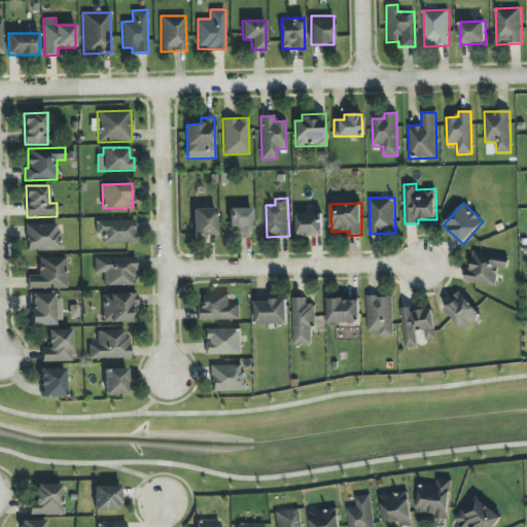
[(252,238),(252,208),(230,209),(230,227),(236,227),(236,238),(252,238)]
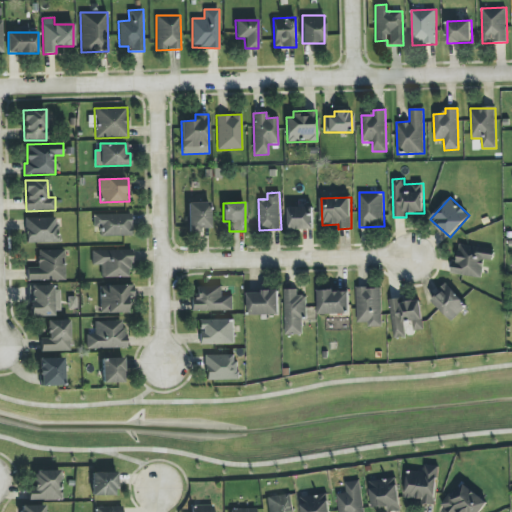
[(210,228),(209,203),(187,203),(188,232),(200,232),(200,229),(210,228)]
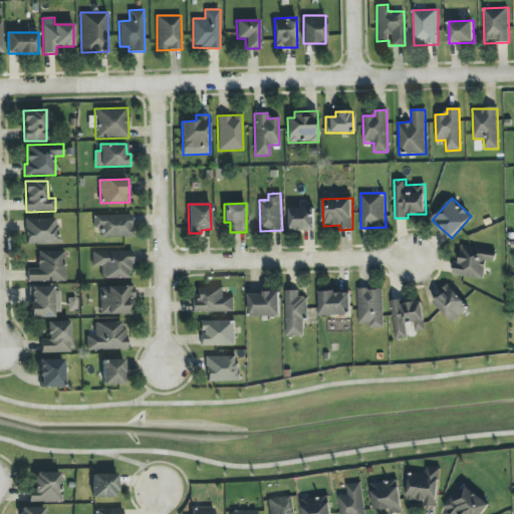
[(314,208),(290,208),(290,231),(314,230),(314,208)]
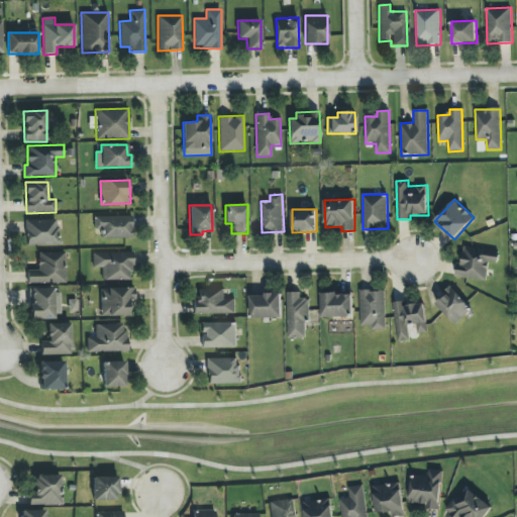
[(94,217),(94,230),(102,230),(102,238),(133,237),(132,216),(94,217)]
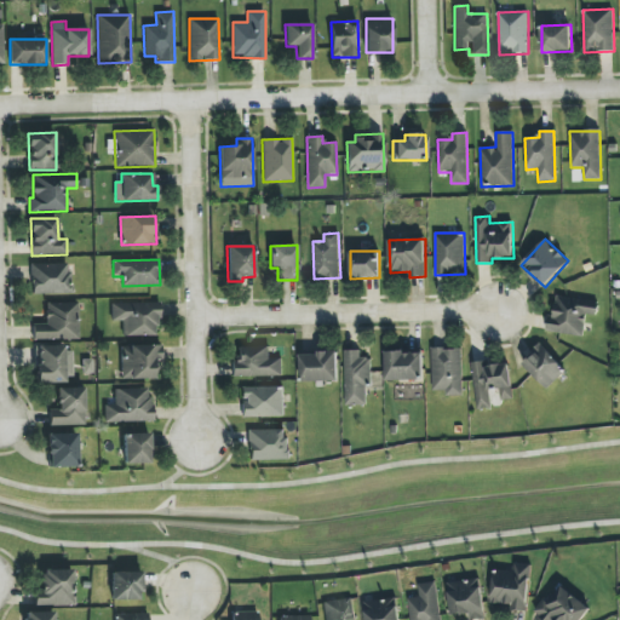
[(32,264),(32,294),(72,294),(70,263),(32,264)]
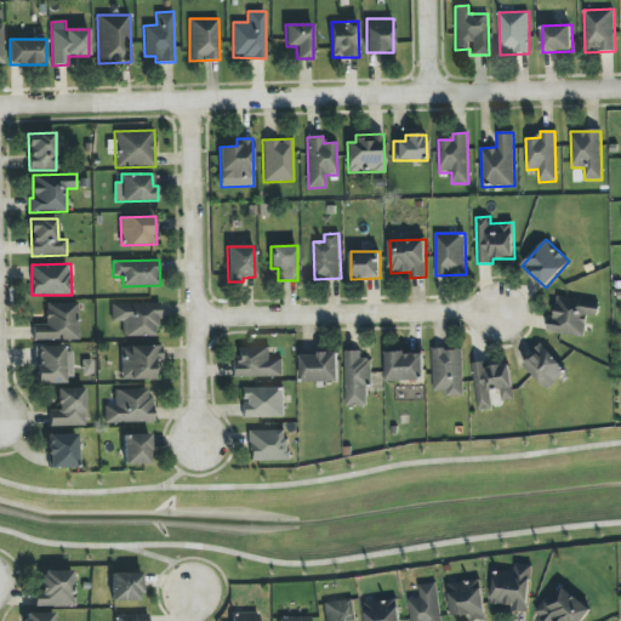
[(547,334),(585,336),(587,315),(598,317),(599,302),(557,298),(554,315),(548,314),(547,334)]
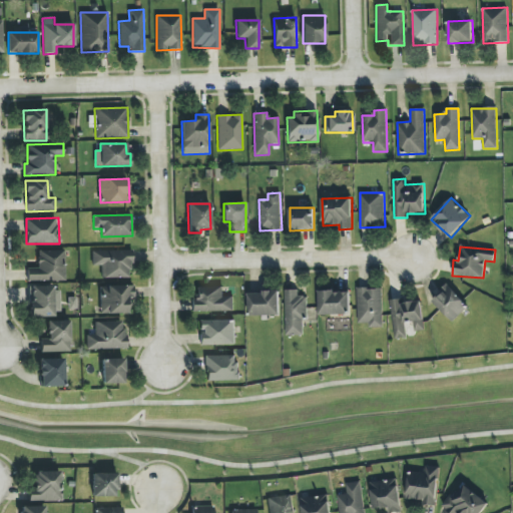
[(38,251),(38,268),(27,268),(27,282),(65,281),(64,250),(38,251)]
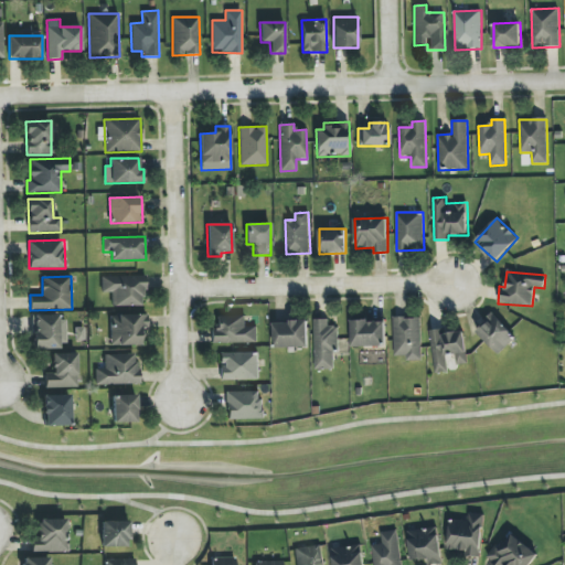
[(102,294),(112,292),(112,307),(145,306),(145,276),(102,276),(102,294)]
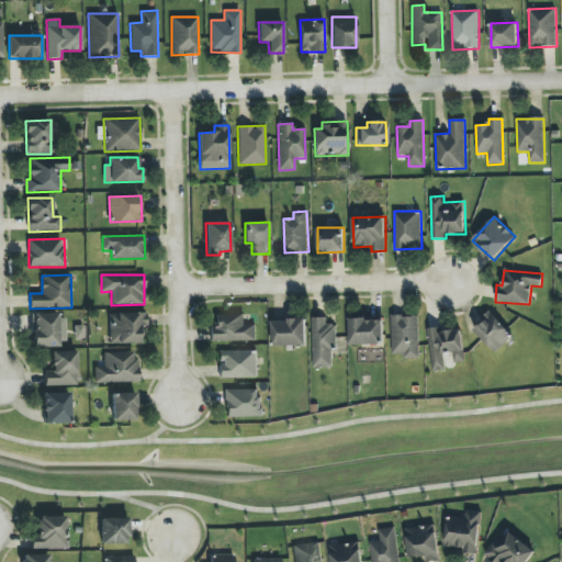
[(473,328),(495,352),(513,336),(491,312),(473,328)]
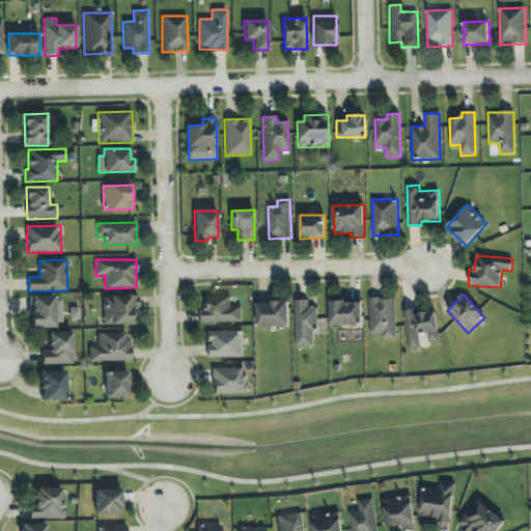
[(132,325),(132,309),(139,309),(139,296),(105,296),(104,325),(132,325)]
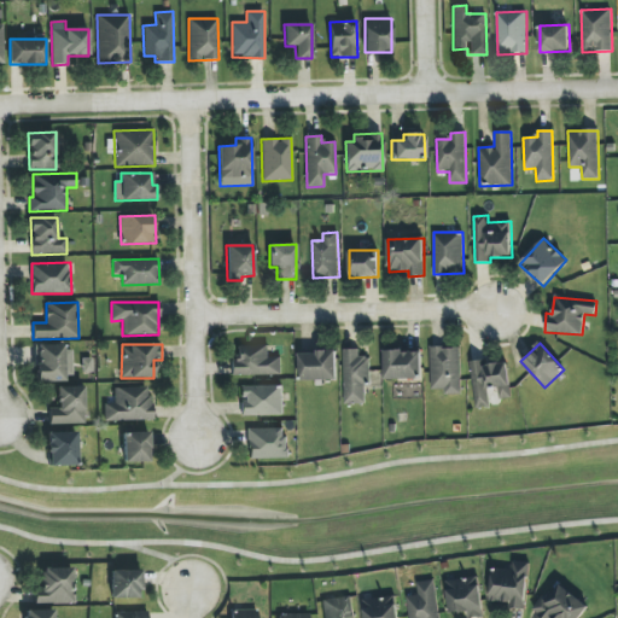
[(35,347),(36,382),(73,380),(73,345),(35,347)]
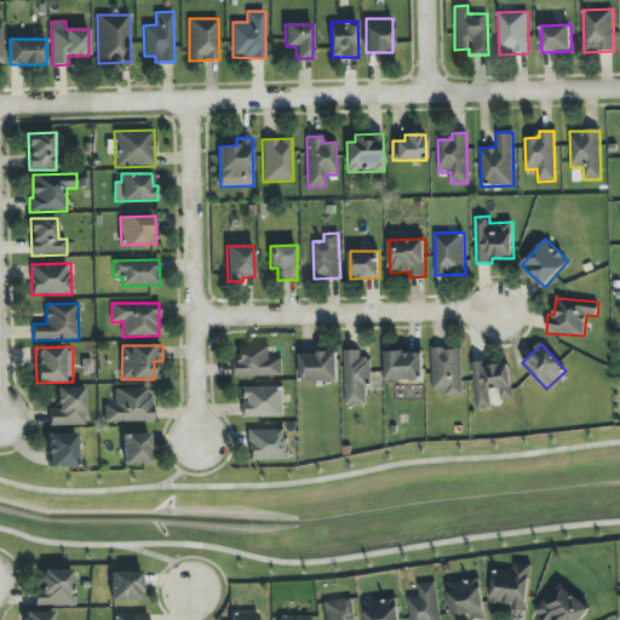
[(282,375),(282,359),(269,359),(269,346),(237,346),(239,361),(233,361),(233,377),(282,375)]
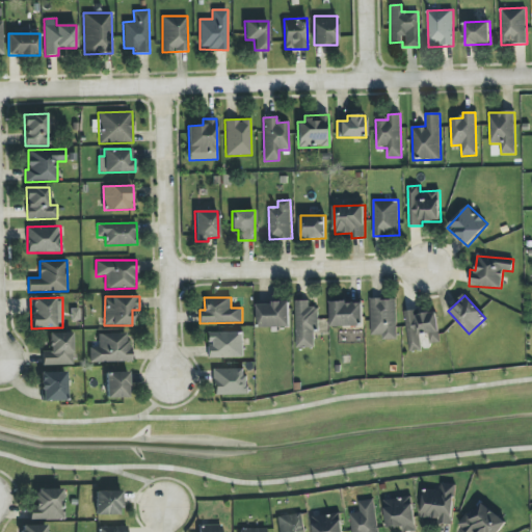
[(371,336),(381,336),(381,340),(397,340),(396,299),(370,299),(371,336)]
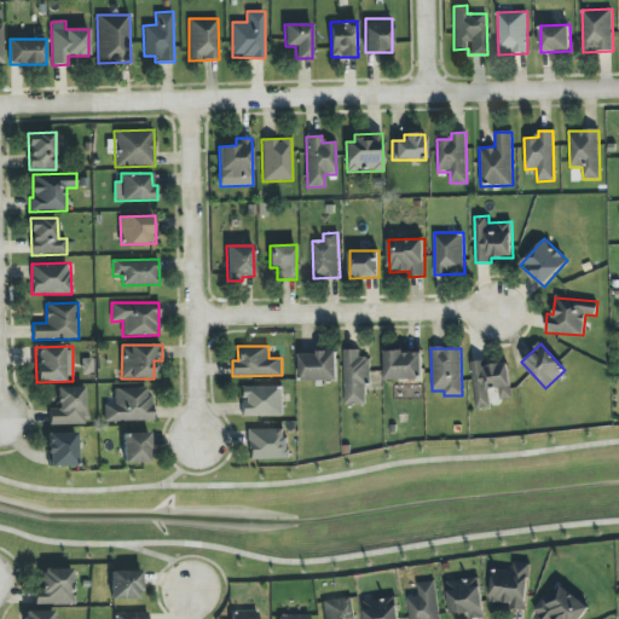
[(360,350),(343,351),(345,405),(369,405),(368,358),(360,358),(360,350)]
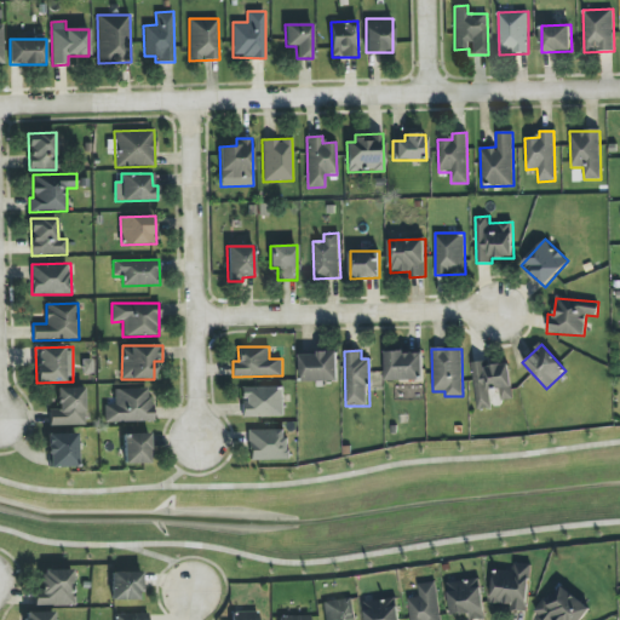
[(338,382),(338,352),(300,354),(302,382),(338,382)]
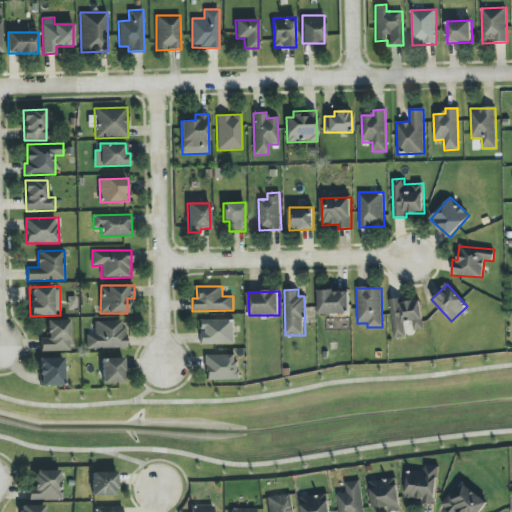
[(318,314),(349,314),(349,291),(318,291),(318,314)]
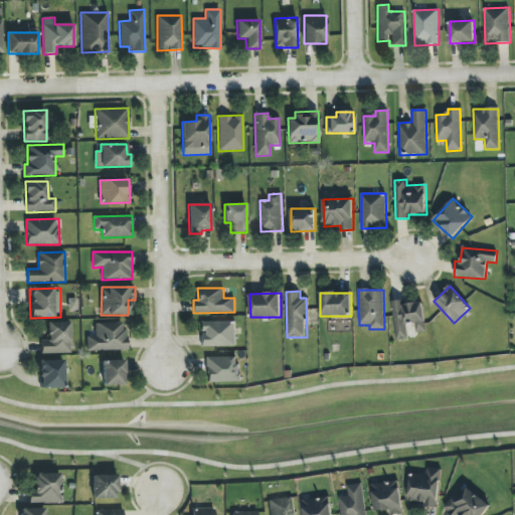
[(426,332),(423,302),(403,304),(403,300),(391,302),(395,340),(408,339),(408,334),(426,332)]
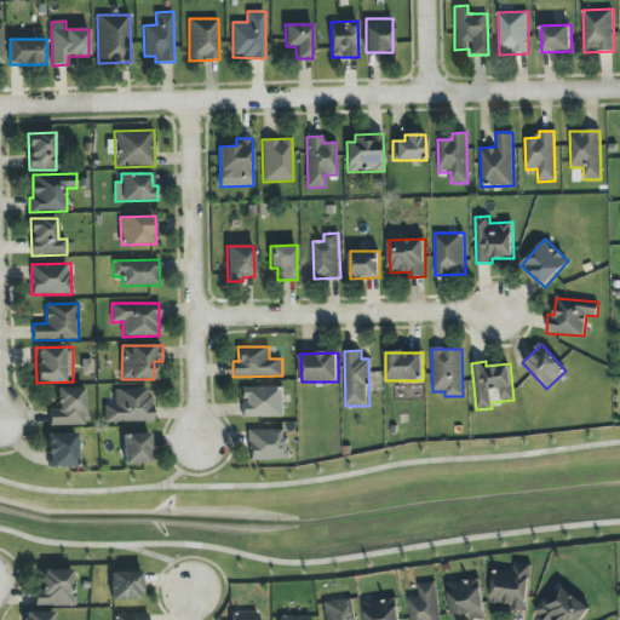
[(242,418),(283,417),(283,386),(242,388),(242,418)]
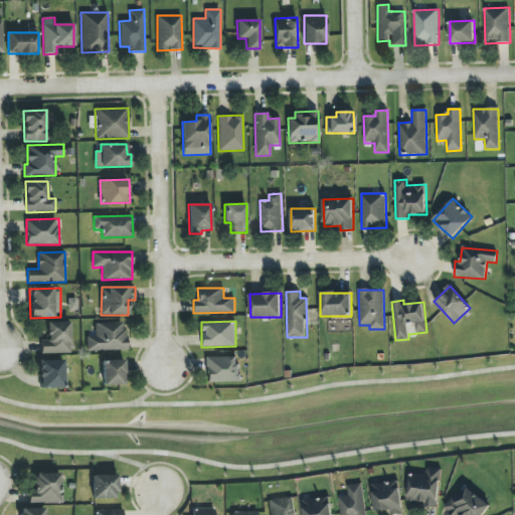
[(47,323),(47,340),(41,341),(41,354),(70,353),(69,322),(47,323)]
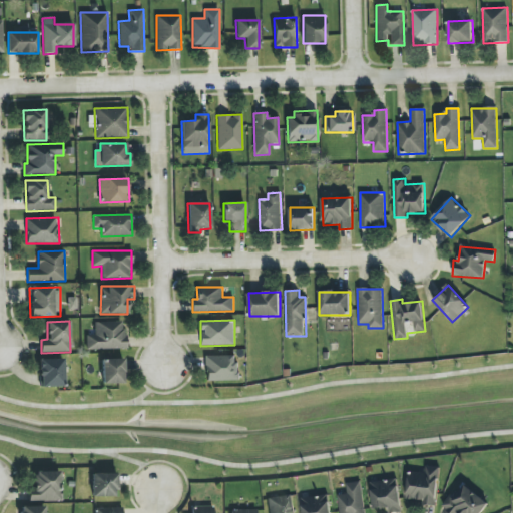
[(86,350),(125,349),(124,322),(94,322),(95,335),(86,335),(86,350)]
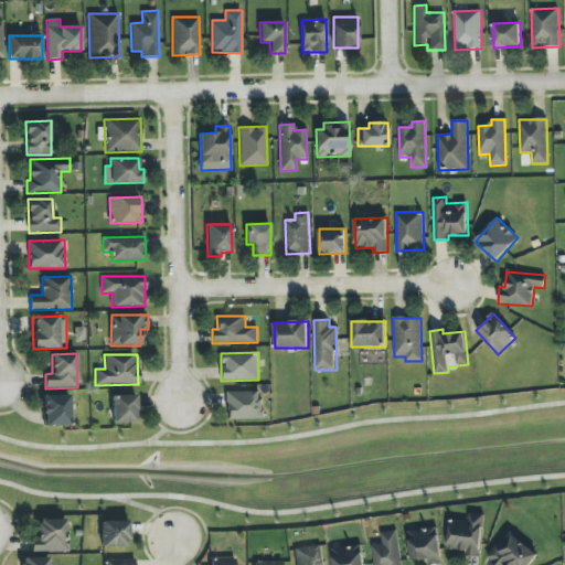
[(226,393),(227,419),(263,418),(262,392),(226,393)]
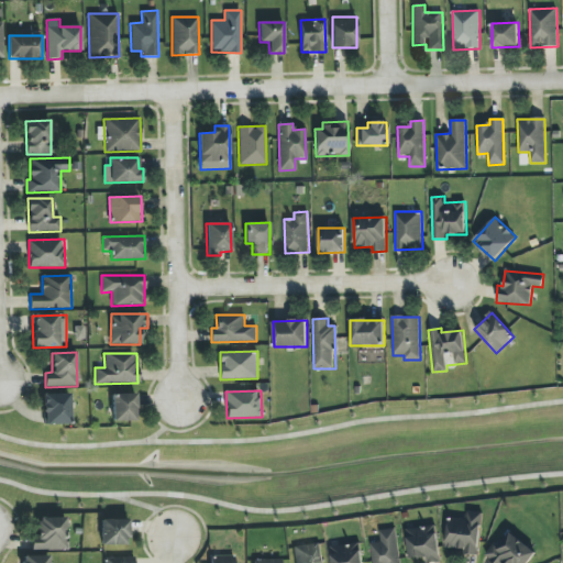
[(69,394),(43,394),(43,424),(70,423),(69,394)]
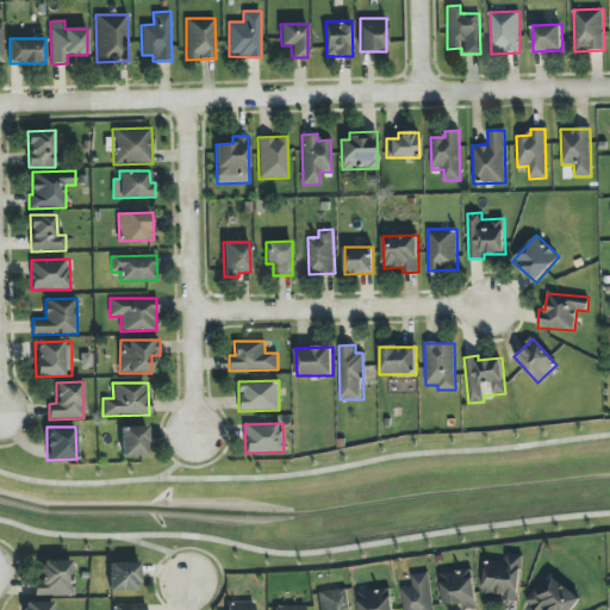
[(147,427),(122,427),(122,458),(148,456),(147,427)]
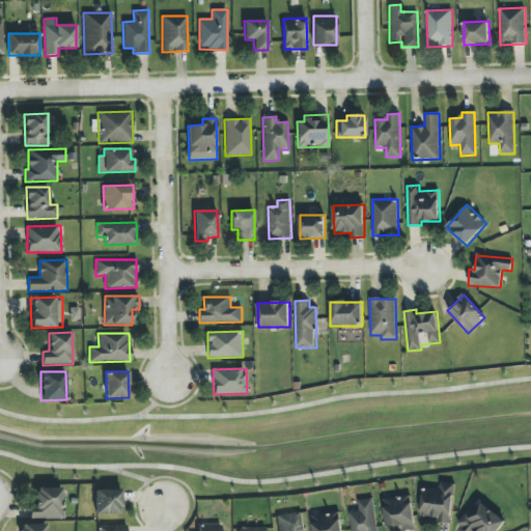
[(455,483),(441,482),(441,490),(422,488),(421,516),(440,518),(440,523),(452,524),(455,483)]
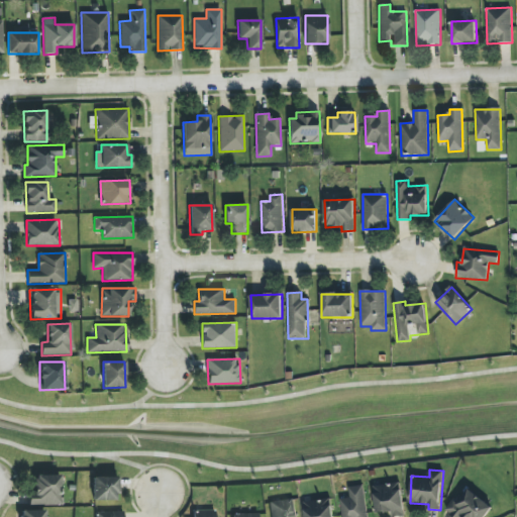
[(29,505),(62,505),(61,475),(34,476),(34,492),(28,492),(29,505)]
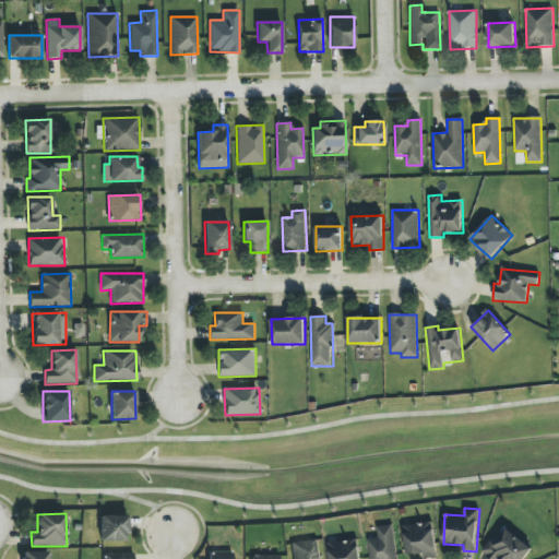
[(100,542),(127,540),(127,515),(99,515),(100,542)]
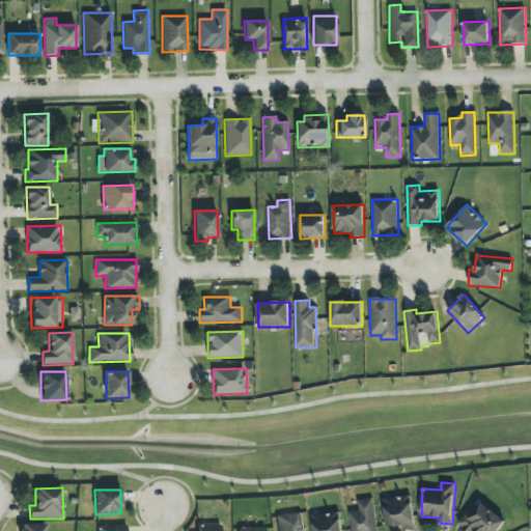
[(387,527),(402,526),(402,530),(403,530),(416,530),(412,496),(384,499),(387,527)]
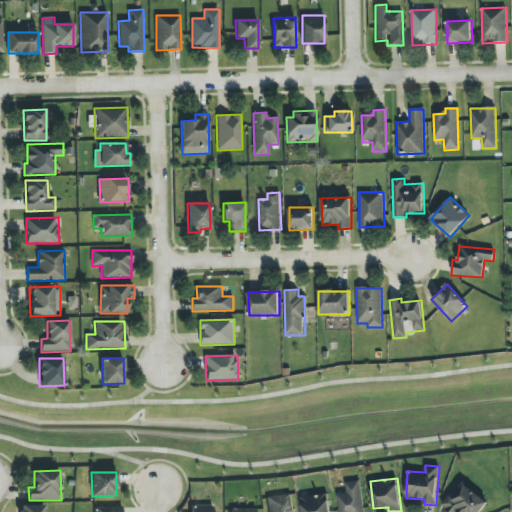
[(339,511),(363,511),(361,481),(345,482),(346,493),(337,494),(339,511)]
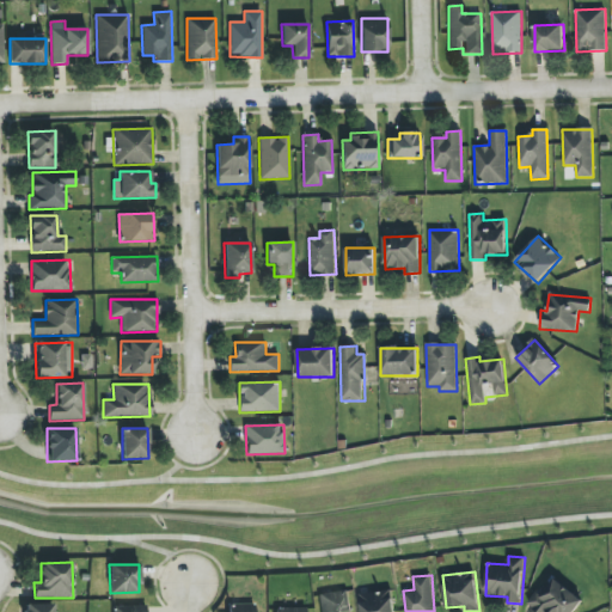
[(548,611),(574,611),(583,601),(555,579),(542,594),(538,591),(527,604),(536,611),(544,611),(546,611),(548,611)]
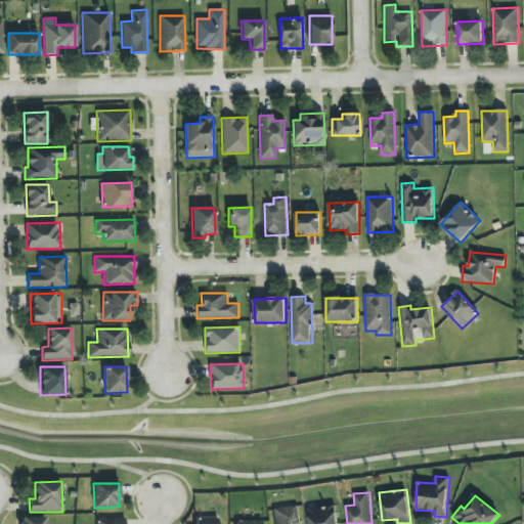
[(274,523),(300,523),(298,506),(272,509),(274,523)]
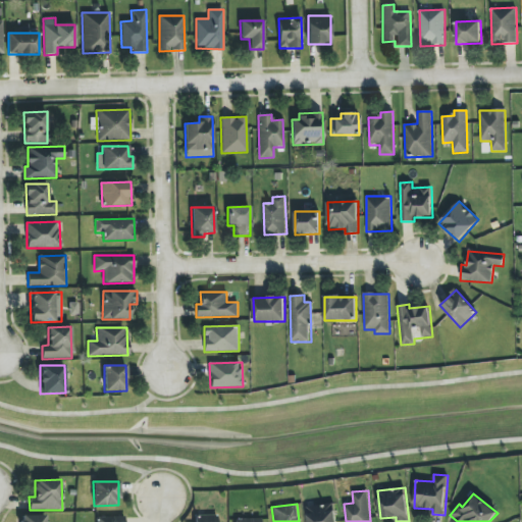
[(336,521),(335,504),(307,506),(308,521),(336,521)]
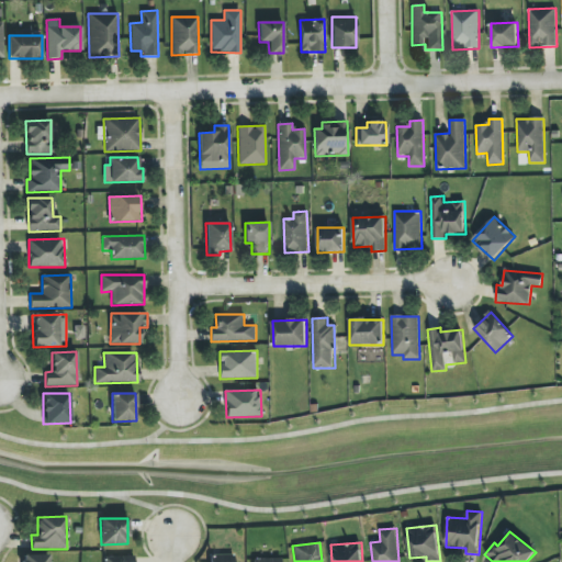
All buildings are outlined.
